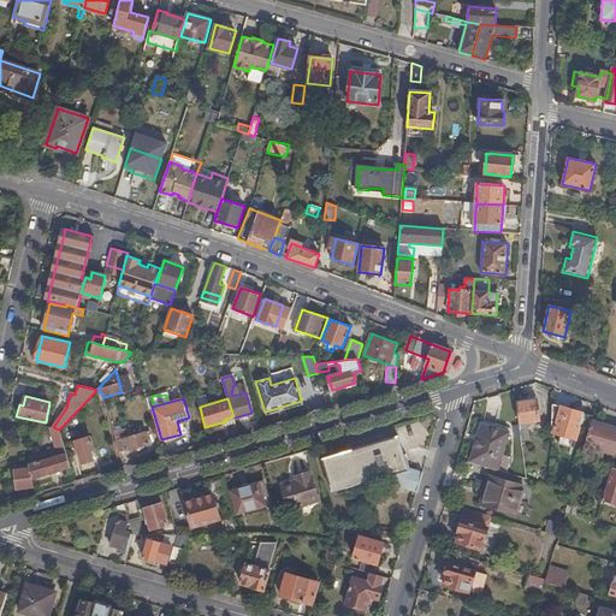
[(537,400),(516,402),(519,424),(539,420),(537,400)]
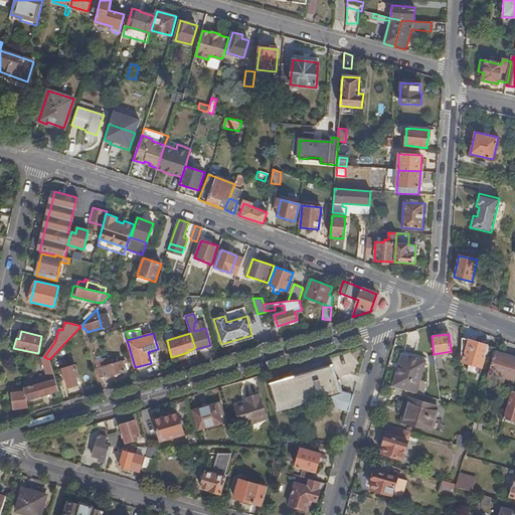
[(488,346),(462,338),(461,361),(482,367),(484,360),(488,346)]
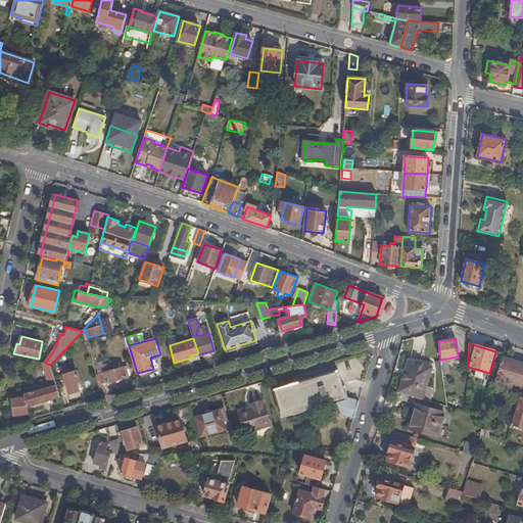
[(500,365),(503,353),(496,351),(492,363),(500,365)]
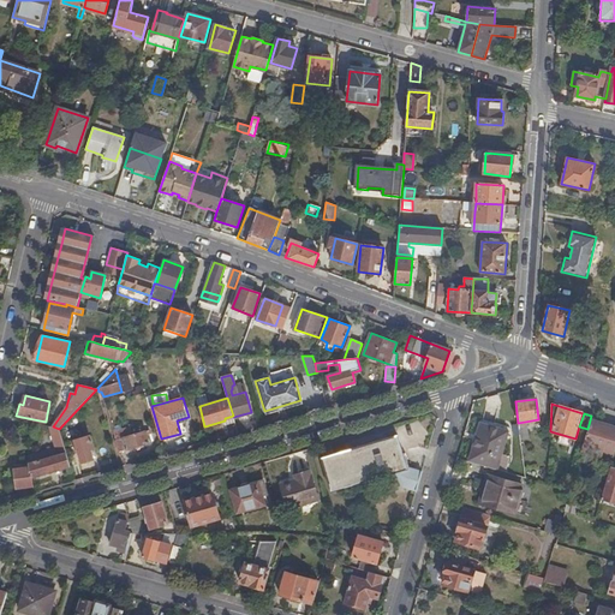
[(614,429),(590,422),(586,433),(583,445),(614,454),(614,452),(614,429)]
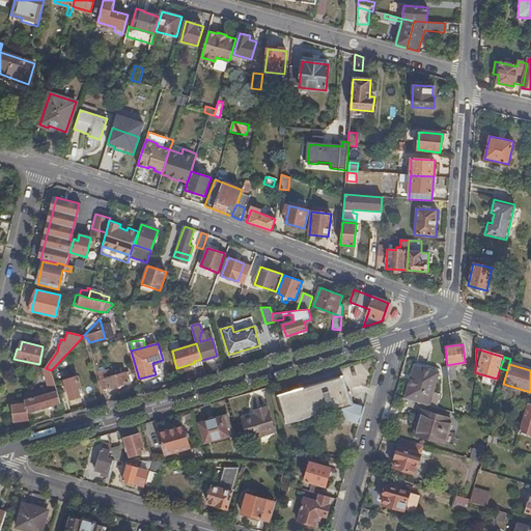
[(415,365),(406,399),(428,406),(431,395),(434,395),(434,392),(440,372),(415,365)]
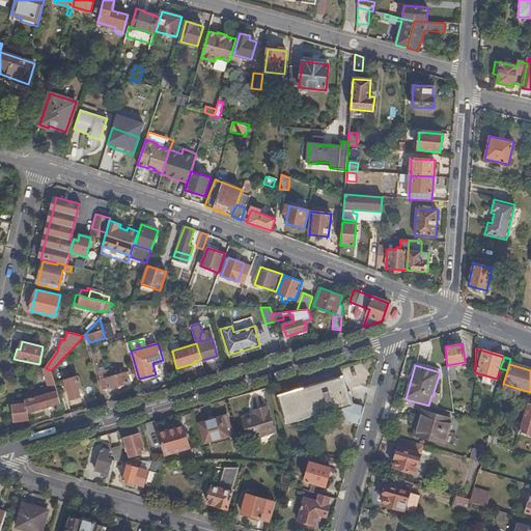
[(27,412),(60,402),(51,370),(46,368),(43,368),(48,387),(24,393),(26,403),(12,406),(16,421),(24,419),(24,418),(28,417),(27,412)]
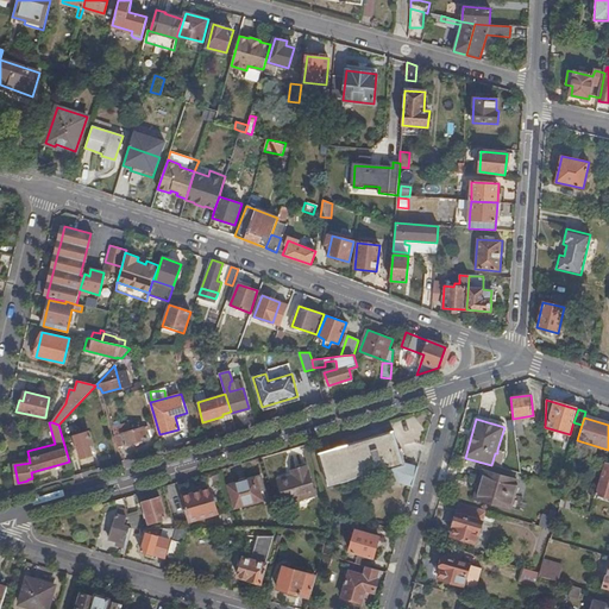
[(114,435),(118,447),(148,438),(145,431),(149,429),(148,426),(114,435)]
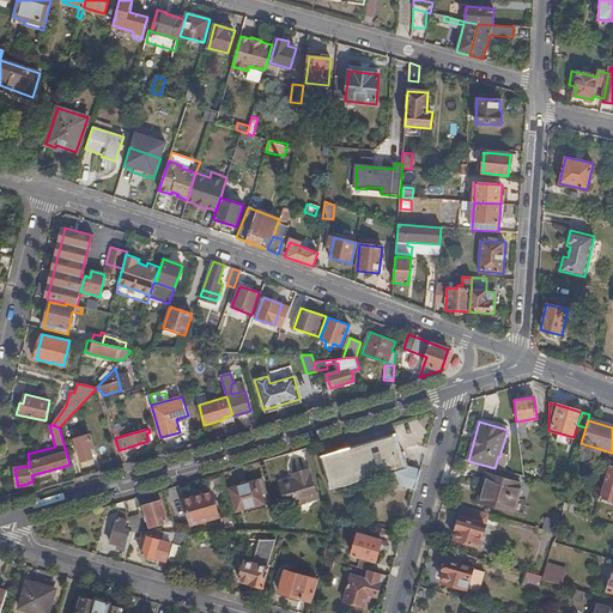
[(90,435),(74,438),(82,460),(92,456),(90,447),(93,445),(90,435)]
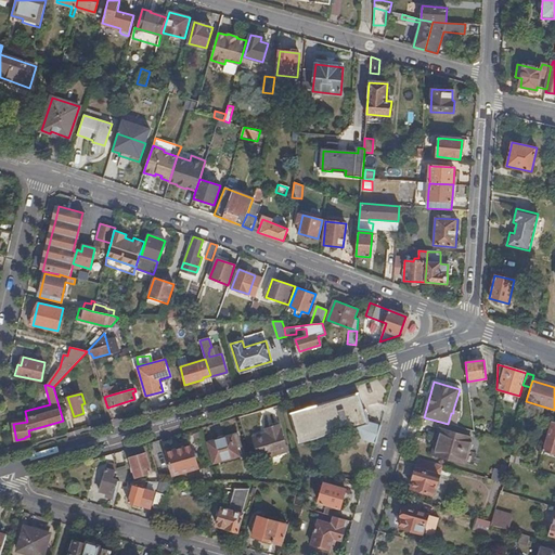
[(375,443),(381,426),(368,422),(359,394),(291,413),(299,443),(357,427),(353,437),(375,443)]
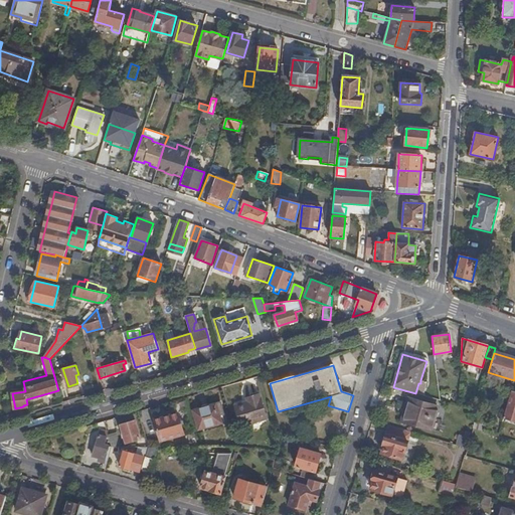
[(418,383),(415,393),(423,396),(427,382),(420,380),(420,383),(418,383)]
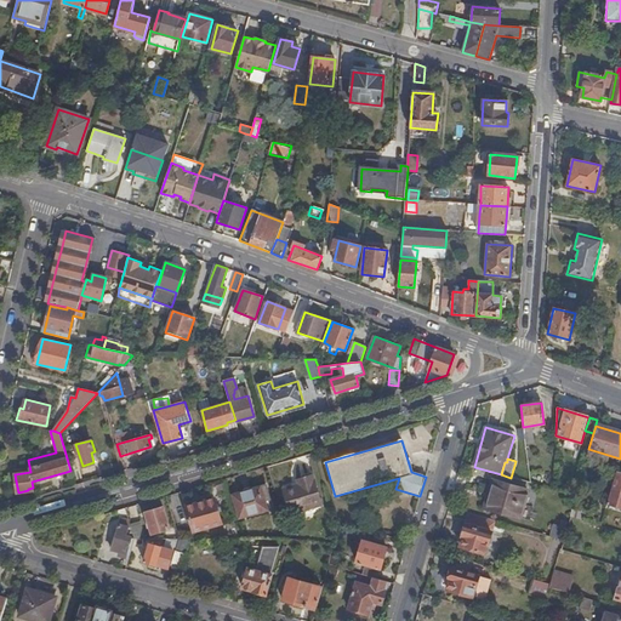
[(302,484),(297,485),(283,489),(290,514),(322,506),(313,477),(301,479),(302,484)]
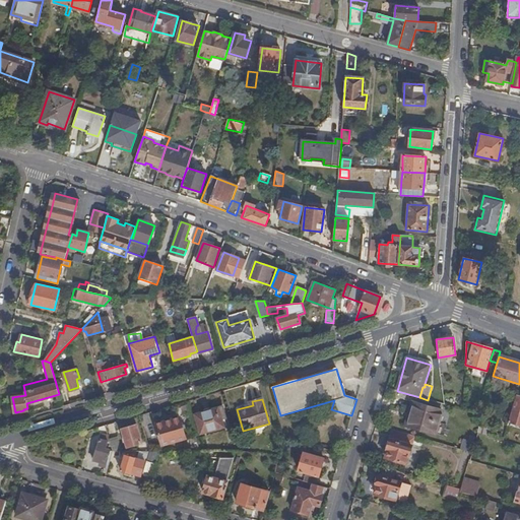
[(414,412),(410,427),(435,434),(442,410),(413,402),(410,411),(414,412)]
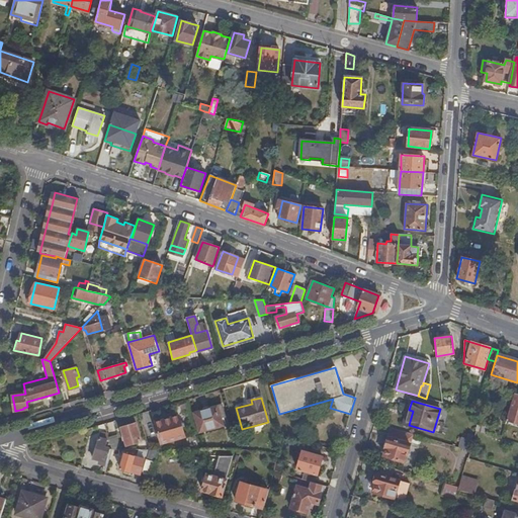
[(517,404),(512,403),(506,421),(517,424),(517,404)]
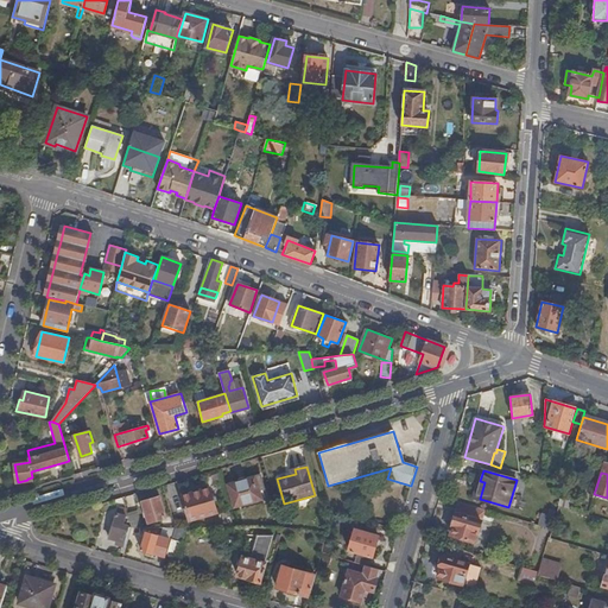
[(265,488),(260,475),(228,485),(235,506),(261,499),(259,489),(265,488)]
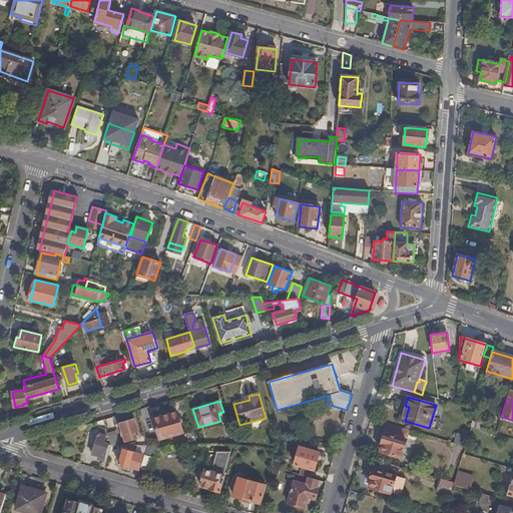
[(177,412),(154,419),(160,439),(183,433),(177,412)]
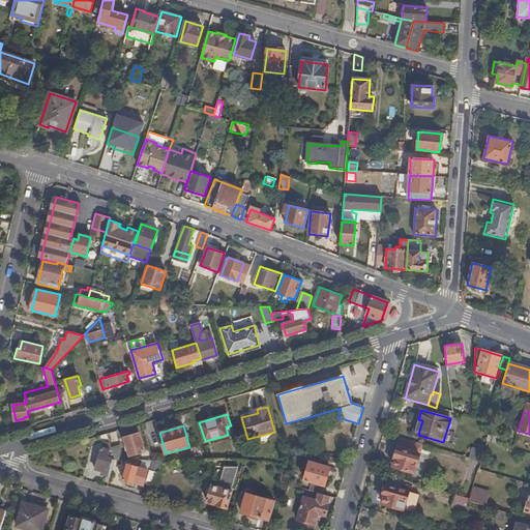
[(139,433),(124,437),(129,457),(144,451),(139,433)]
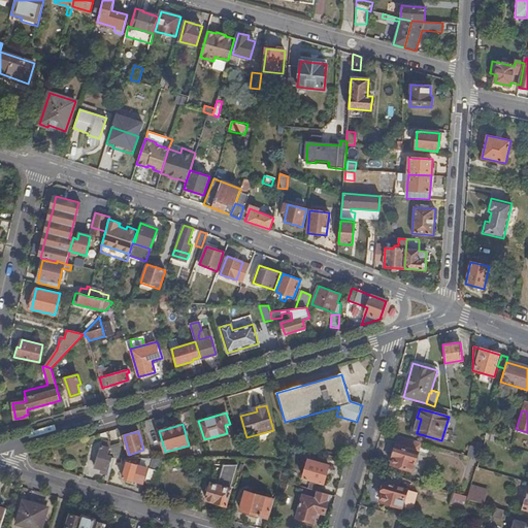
[(420,442),(398,436),(395,448),(394,448),(392,449),(390,453),(392,455),(393,456),(393,457),(391,465),(413,471),(420,442)]
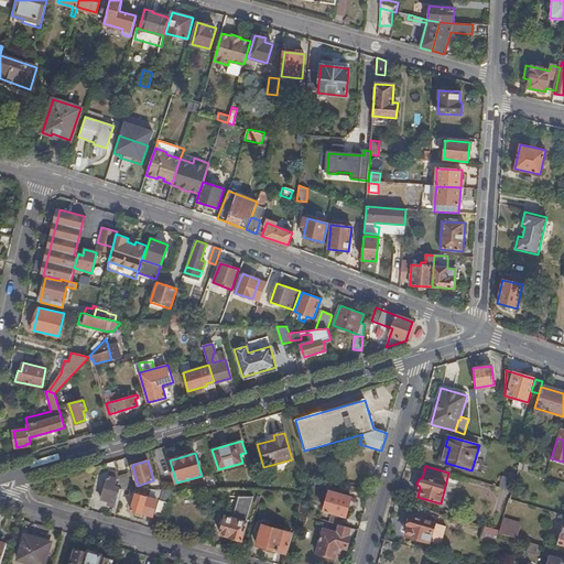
[(122,490),(132,490),(128,474),(118,476),(119,480),(122,490)]
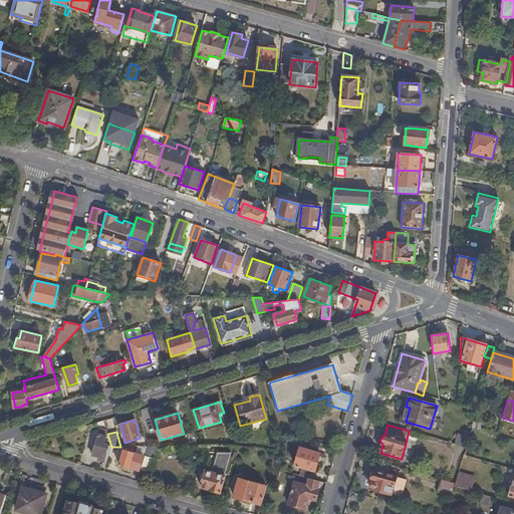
[(101,467),(104,468),(111,447),(106,446),(108,438),(98,435),(92,456),(97,457),(99,458),(99,461),(102,462),(101,467)]
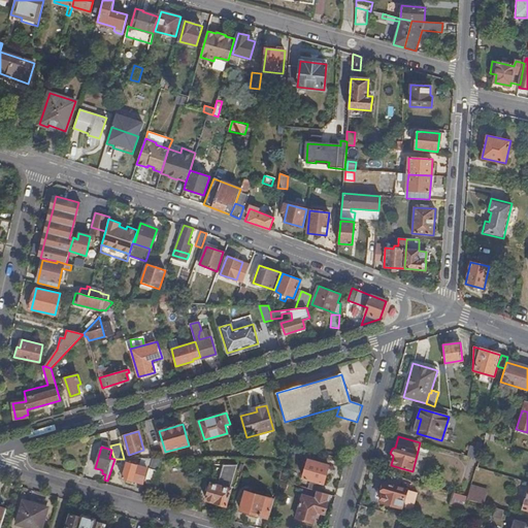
[(152,459),(145,482),(154,485),(162,459),(152,459)]
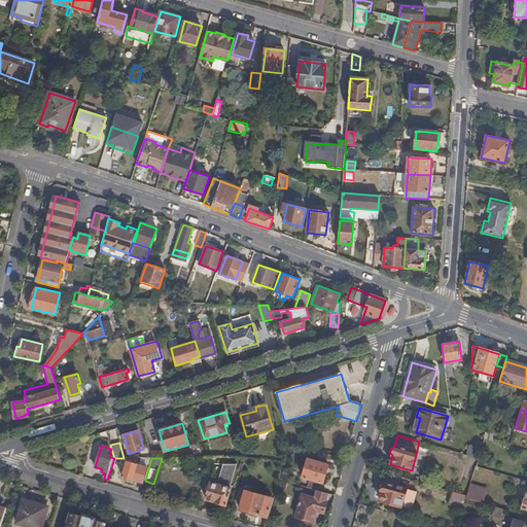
[(308,488),(318,491),(320,491),(327,464),(308,459),(303,478),(310,480),(308,488)]
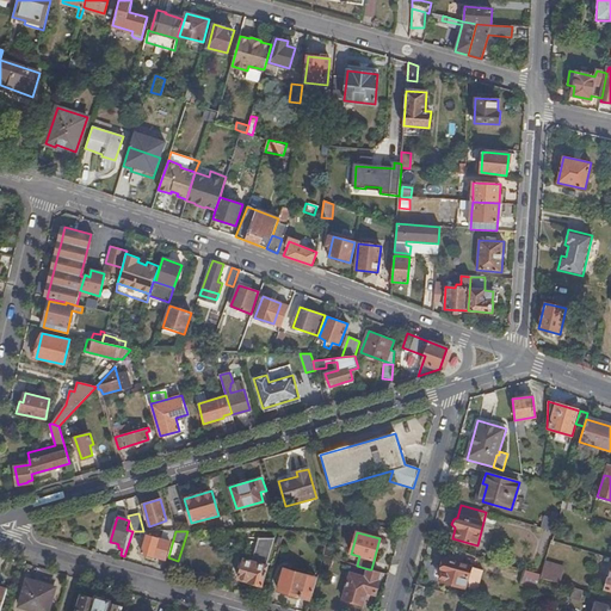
[(171,543),(147,536),(141,554),(154,557),(165,560),(171,543)]
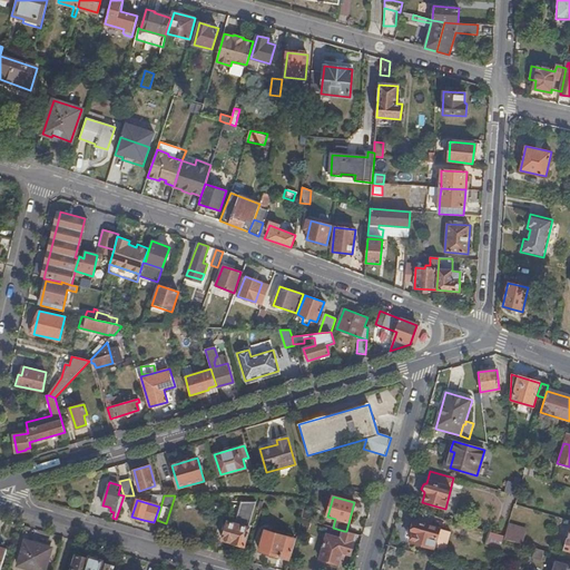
[(255,502),(241,502),(239,508),(234,508),(229,522),(228,521),(223,540),(245,547),(249,528),(248,528),(255,502)]
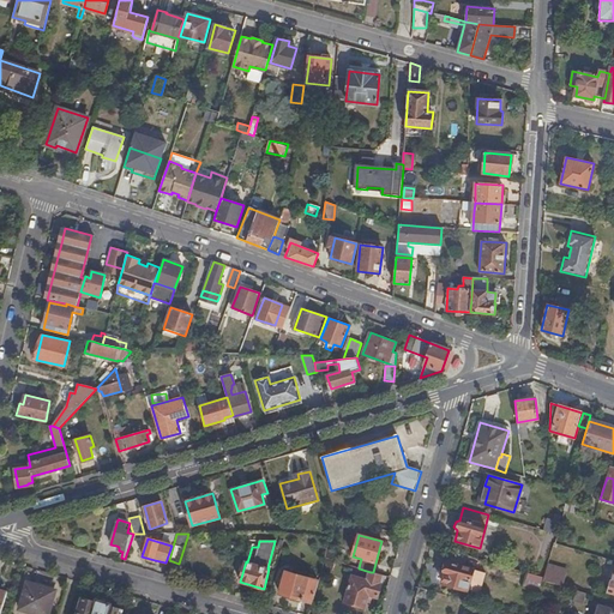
[(486,573),(449,561),(444,575),(445,575),(443,583),(480,594),(486,573)]
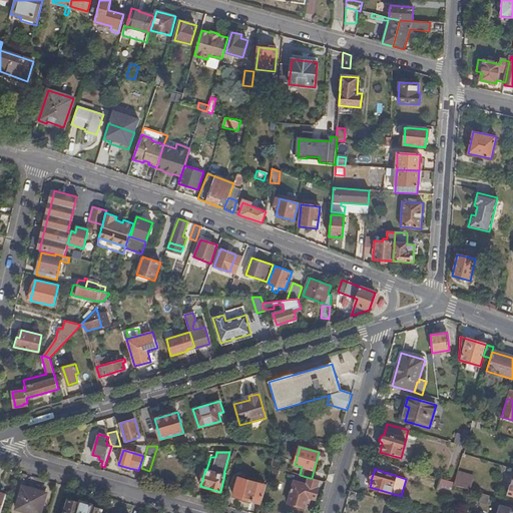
[(476,476),(459,471),(455,484),(471,489),(476,476)]
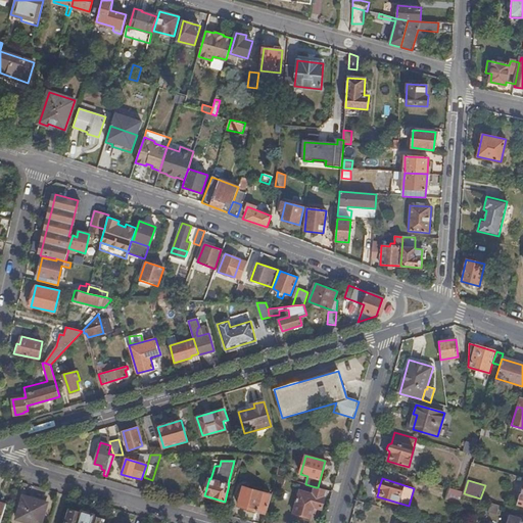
[(238,506),(266,514),(271,495),(243,487),(238,506)]
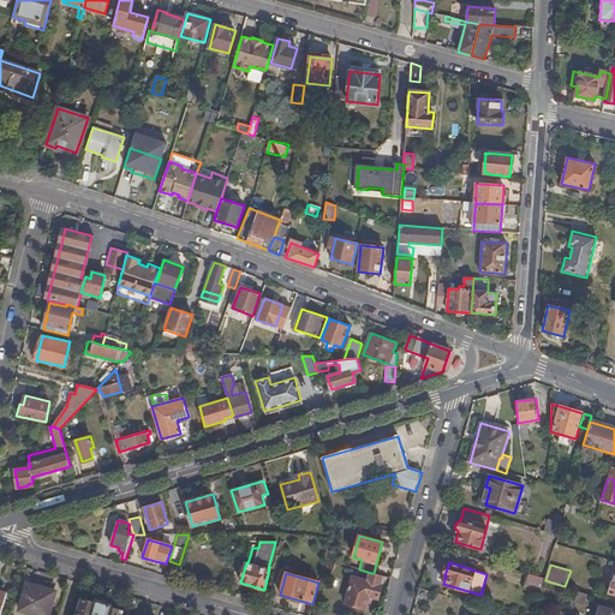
[(377,598),(384,577),(374,573),(371,573),(368,581),(352,577),(345,604),(365,609),(370,597),(377,598)]
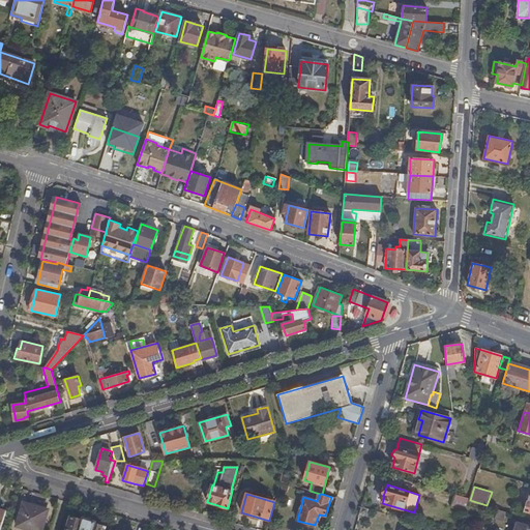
[(451,507),(465,511),(468,502),(469,499),(454,495),(451,507)]
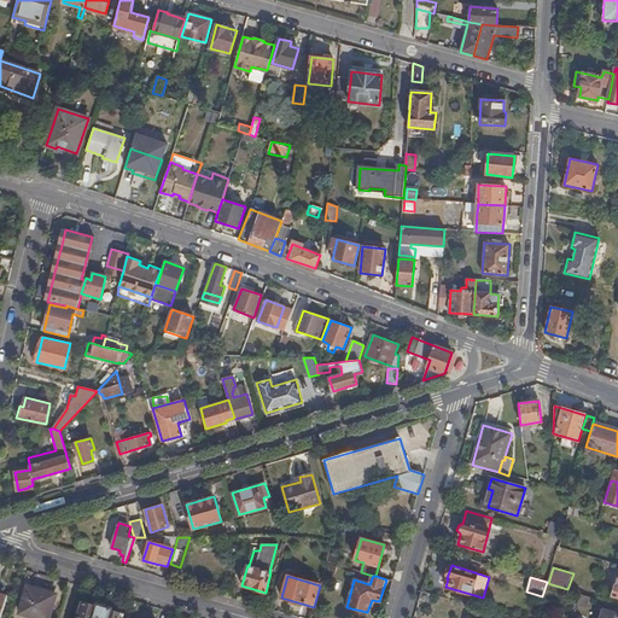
[(48,617),(56,595),(27,587),(19,614),(31,617),(48,617)]
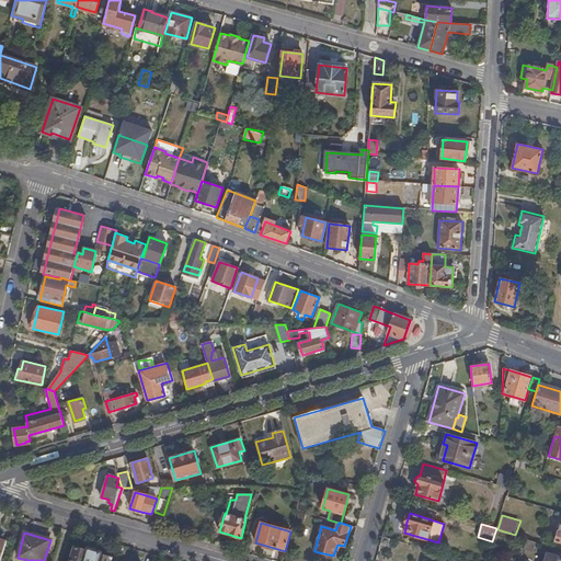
[(531,551),(534,542),(526,540),(523,549),(531,551)]
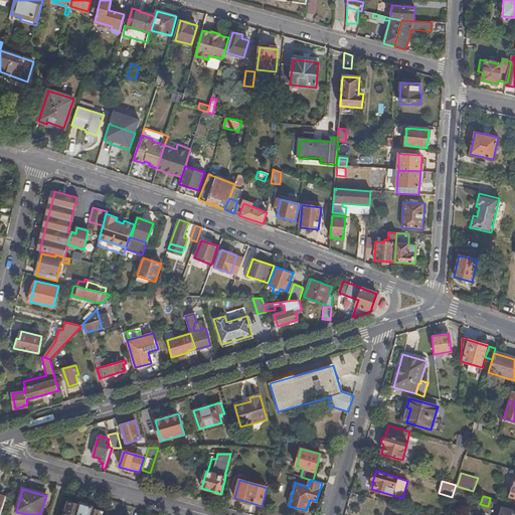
[(102,514),(103,511),(68,501),(63,514),(102,514)]
